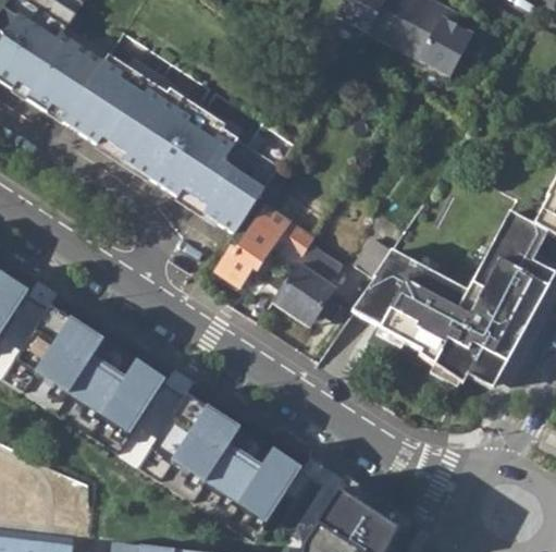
[(0,0),(0,76),(65,119),(108,52),(62,22),(76,0),(0,0)]
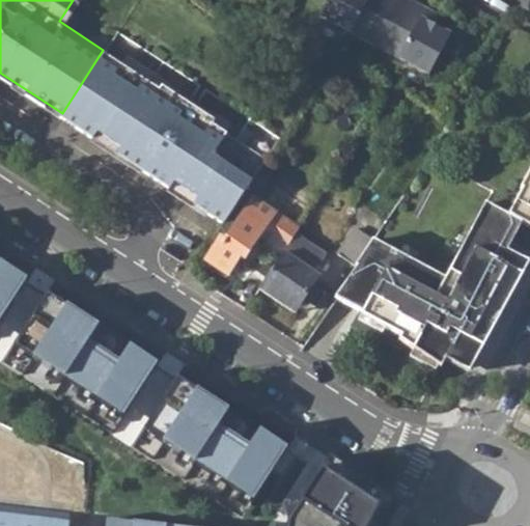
[(380,32),(395,0),(327,0),(321,11),(365,35),(369,27),(380,32)]
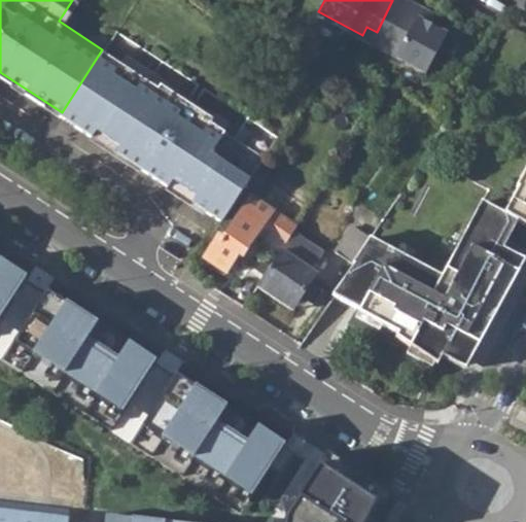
[(429,7),(416,0),(392,0),(377,32),(388,38),(384,46),(427,69),(448,29),(431,20),(424,16),(429,7)]
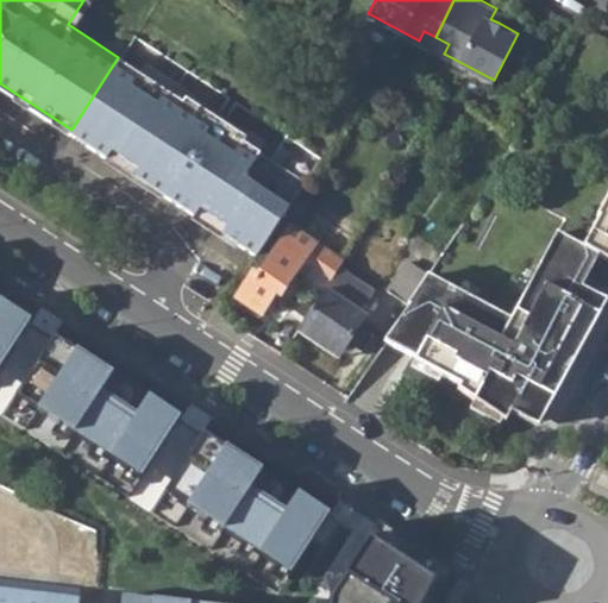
[(490,19),(499,23),(505,12),(496,8),(490,19)]
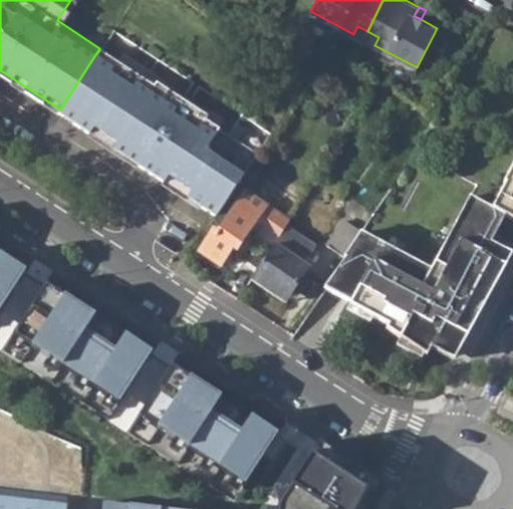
[(353,34),(363,39),(367,31),(357,26),(353,34)]
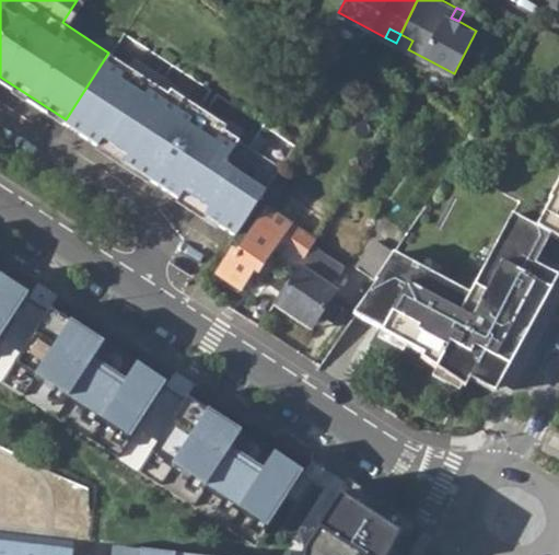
[(396,43),(408,49),(412,41),(400,34),(396,43)]
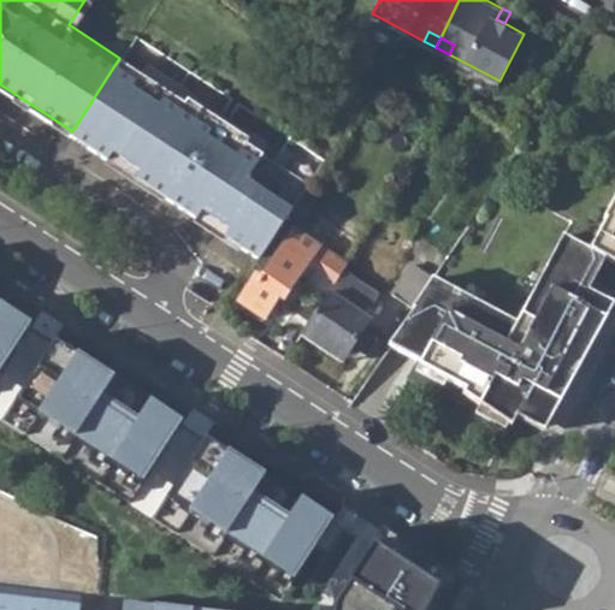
[(225,234),(259,255),(309,181),(247,140),(250,136),(188,95),(185,99),(119,58),(72,131),(110,158),(114,150),(142,167),(136,175),(197,215),(202,208),(230,226),(225,234)]
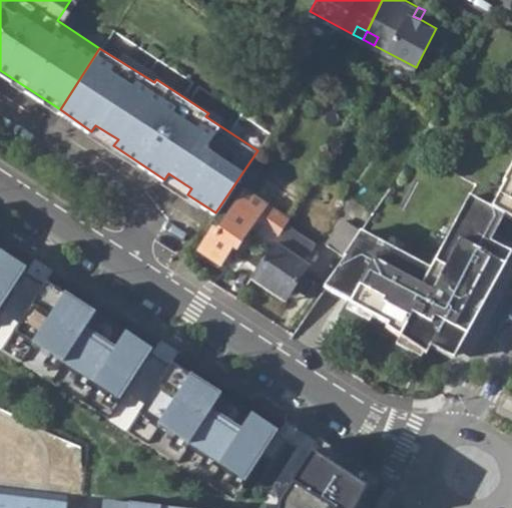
[(343,65),(330,55),(323,66),(336,75),(343,65)]
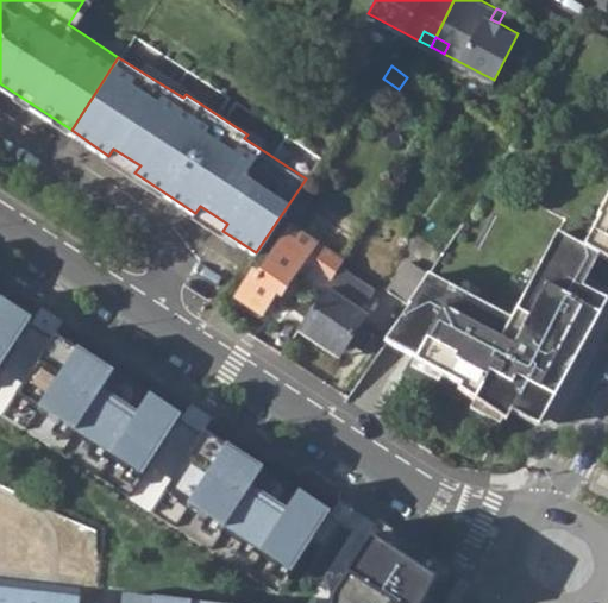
[(108,156),(135,173),(140,165),(113,149),(108,156)]
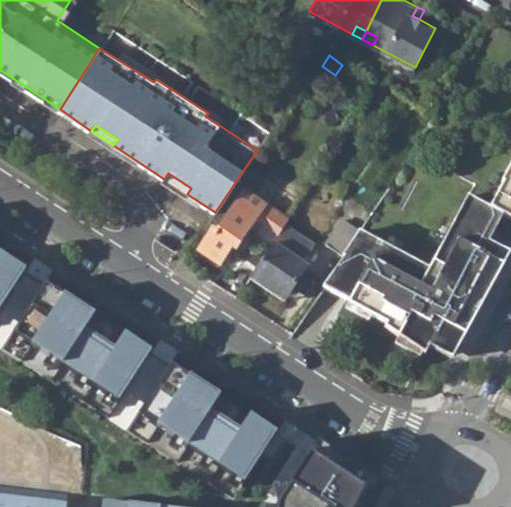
[(164,179),(187,194),(191,188),(168,173),(164,179)]
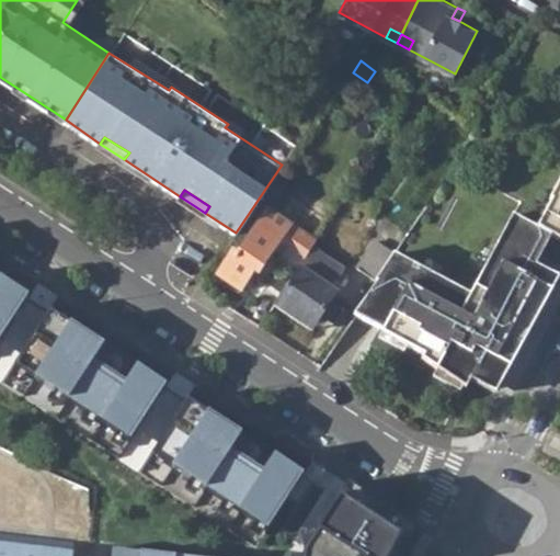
[(557,241),(556,242),(559,244),(559,200),(543,234),(557,241)]
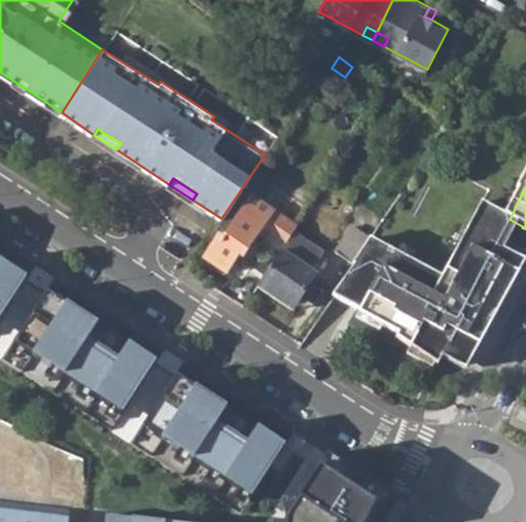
[(218,232),(204,253),(226,269),(238,250),(243,252),(274,206),(252,192),(223,235),(218,232)]
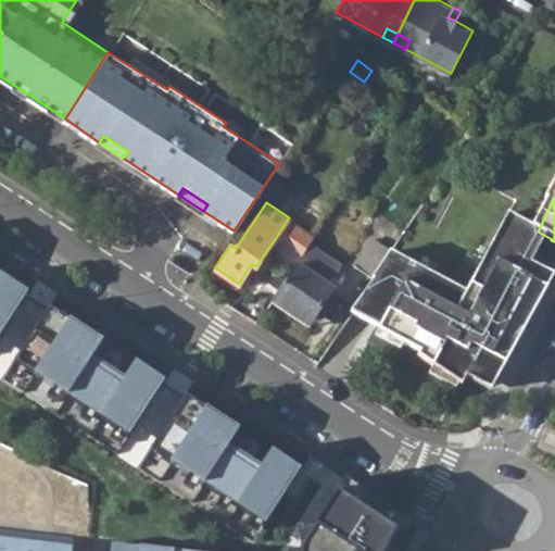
[(552,239),(538,232),(514,220),(472,300),(395,259),(356,320),(426,359),(425,365),(468,392),(475,385),(496,398),(554,289),(554,276),(537,267),(551,240),(552,239)]
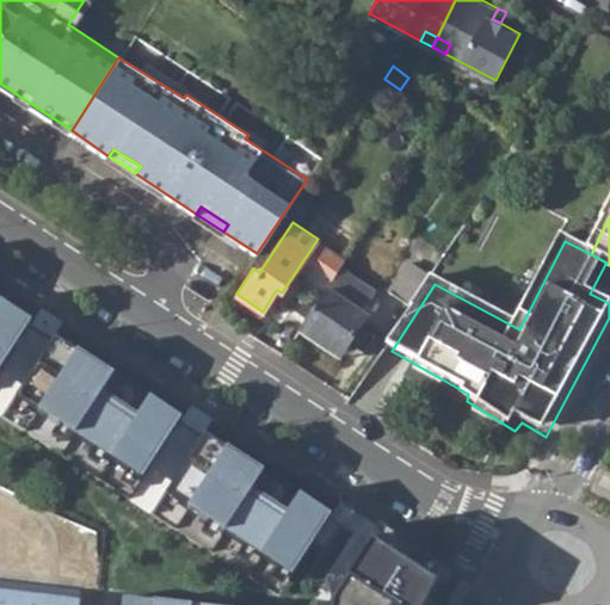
[(410,255),(389,286),(410,300),(430,270),(410,255)]
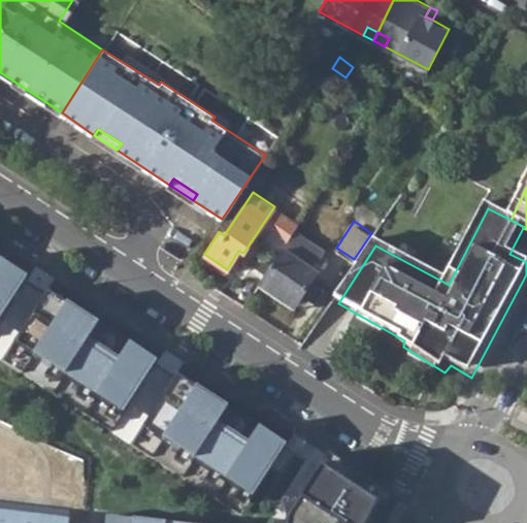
[(281,227),(274,237),(285,244),(291,235),(291,233),(281,227)]
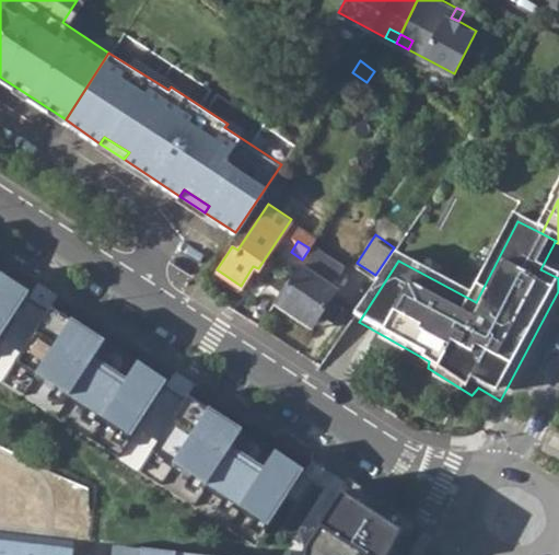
[(302,259),(274,300),(299,316),(304,308),(317,316),(337,287),(332,284),(345,264),(312,243),(309,247),(309,250),(302,259)]
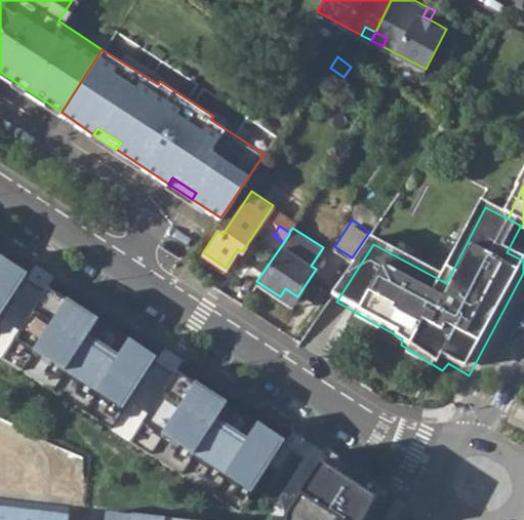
[(0,314),(27,272),(0,253),(0,314)]
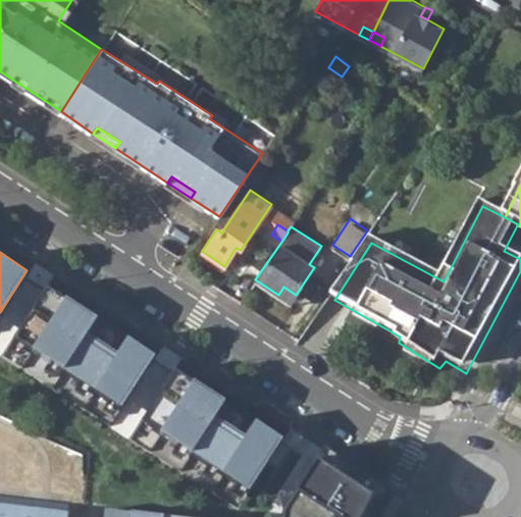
[(97,316),(47,283),(13,335),(121,405),(155,353),(128,335),(114,358),(84,339),(97,316)]
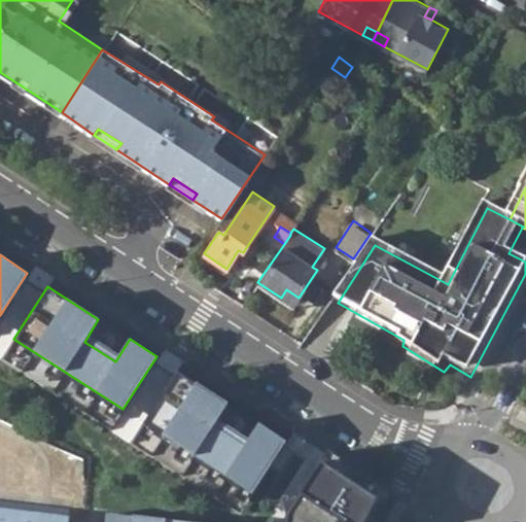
[(281,298),(293,307),(299,298),(286,289),(281,298)]
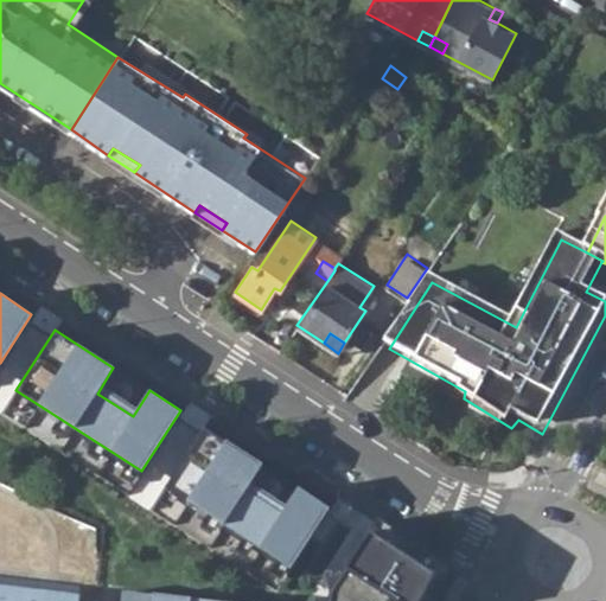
[(108,384),(139,404),(147,391),(116,372),(108,384)]
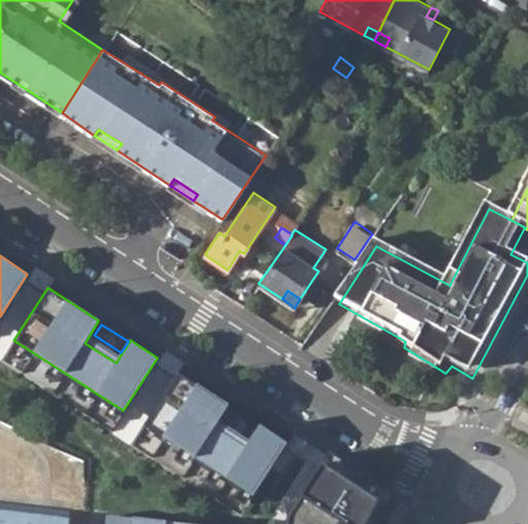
[(228,404),(178,370),(144,423),(253,494),(286,441),(259,424),(244,447),(214,426),(228,404)]
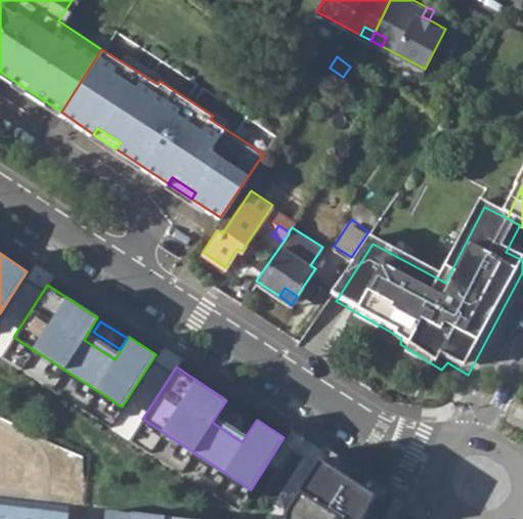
[(267,518),(229,518),(101,504),(99,518),(365,518),(377,500),(309,455),(267,518)]
